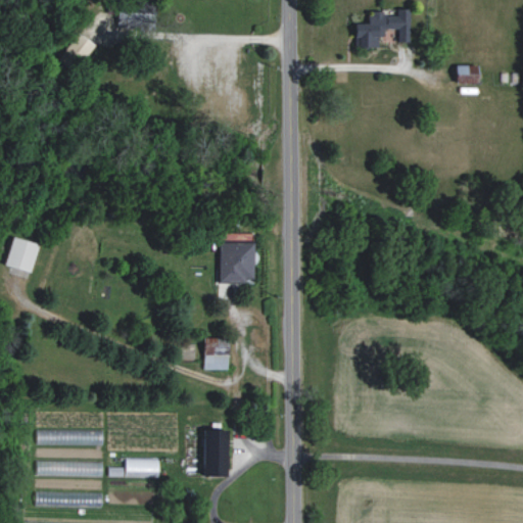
[(116,26),(154,28),(155,2),(117,1),(116,26)]
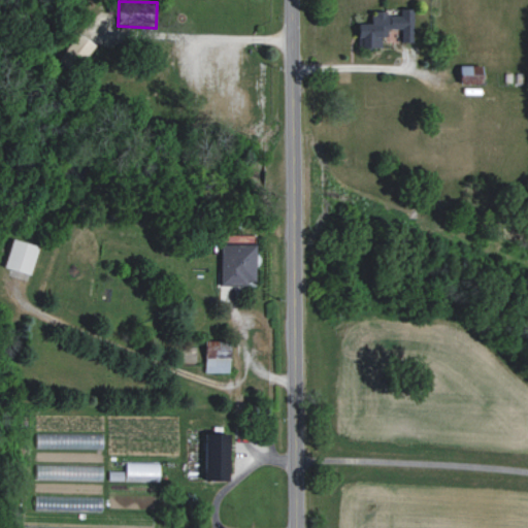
[(358,47),(381,46),(381,37),(388,36),(388,29),(400,28),(401,42),(414,42),(413,12),(387,12),(370,12),(371,23),(357,24),(358,47)]
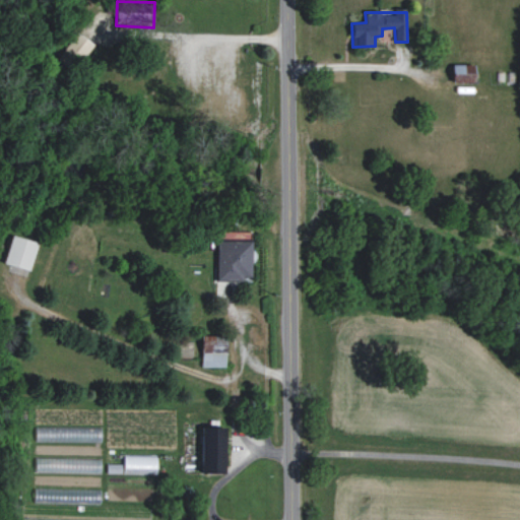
[(92,44),(76,33),(57,59),(72,70),(92,44)]
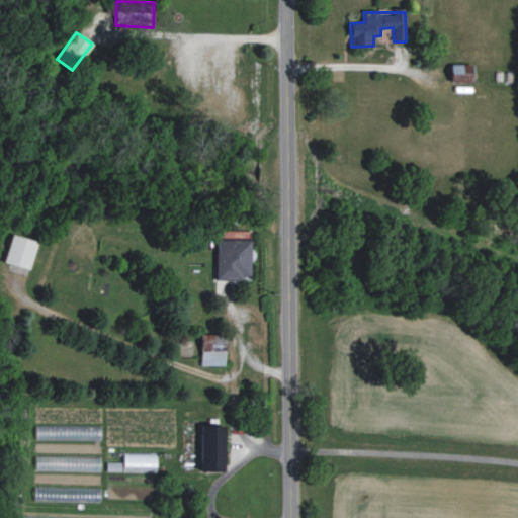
[(471,82),(472,64),(450,64),(450,82),(471,82)]
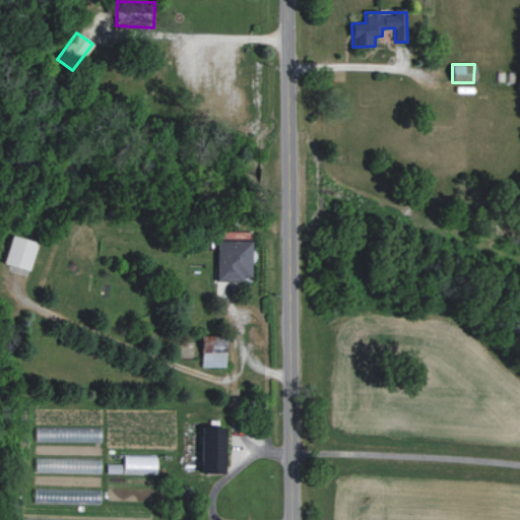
[(251,279),(252,239),(246,239),(246,233),(217,232),(216,278),(251,279)]
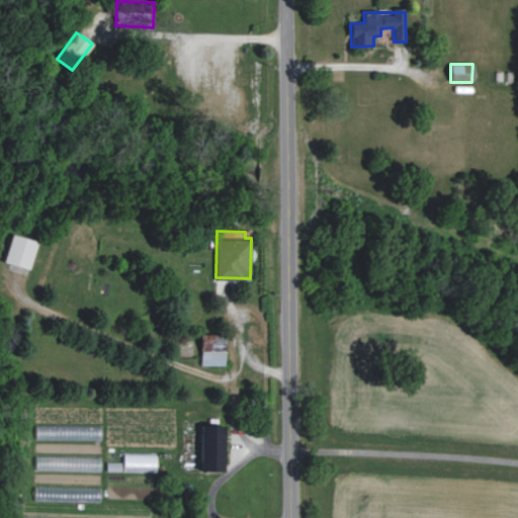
[(29,269),(37,241),(11,234),(4,262),(29,269)]
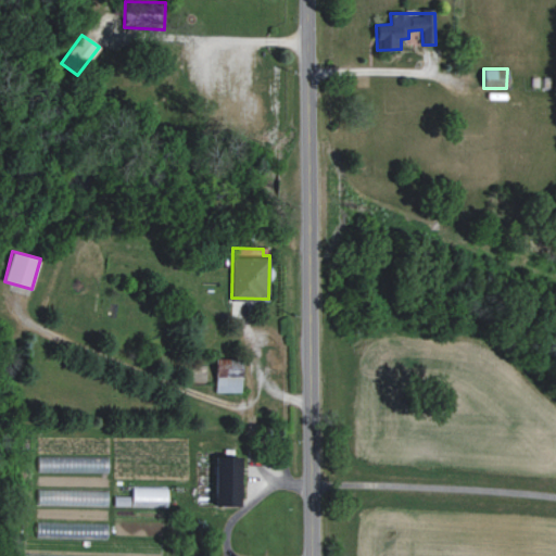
[(248,300),(231,301),(232,316),(249,316),(248,300)]
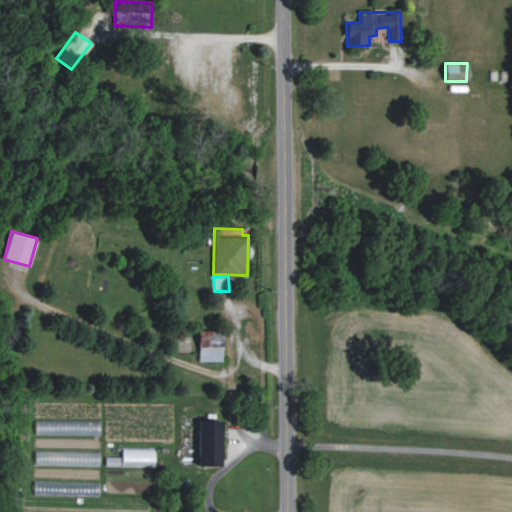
[(222,361),(222,330),(199,330),(198,361),(222,361)]
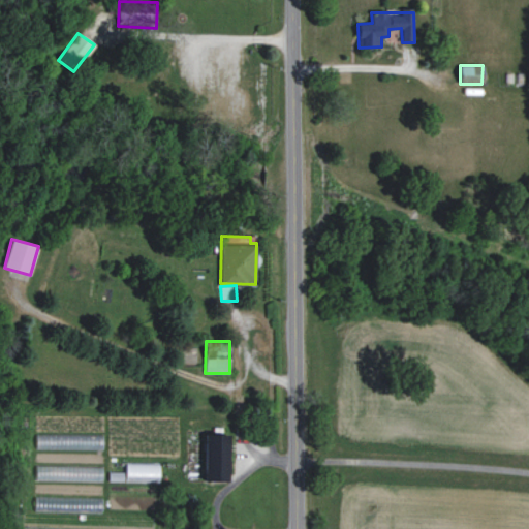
[(35,434),(35,448),(102,449),(103,435),(35,434)]
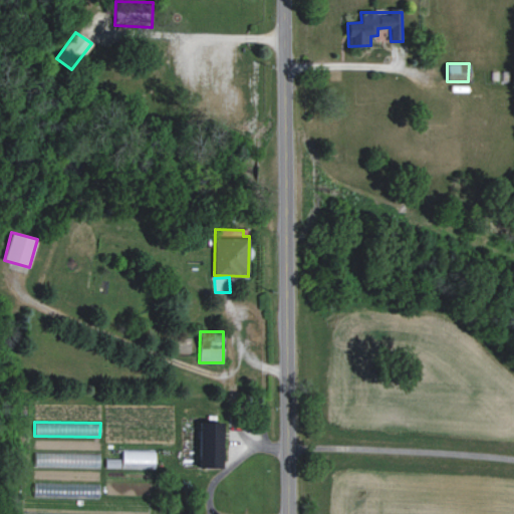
[(197,423),(222,423),(222,468),(197,468),(197,423)]
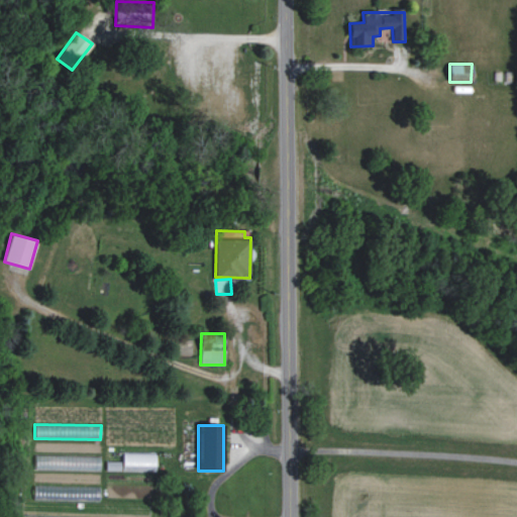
[(122,451),(122,471),(154,472),(156,451),(122,451)]
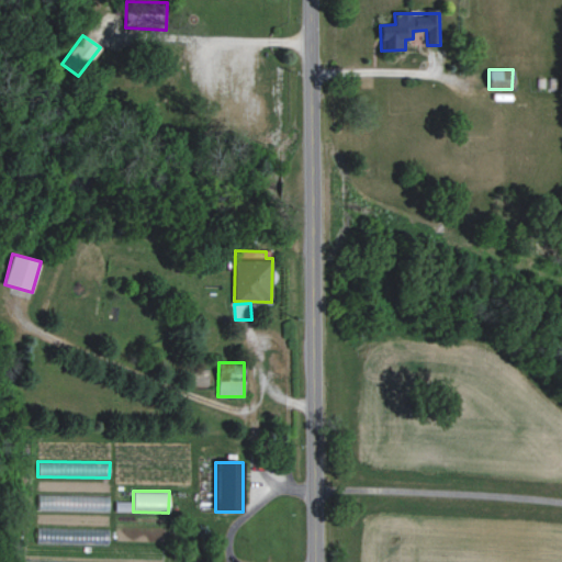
[(37,493),(37,508),(109,510),(109,495),(37,493)]
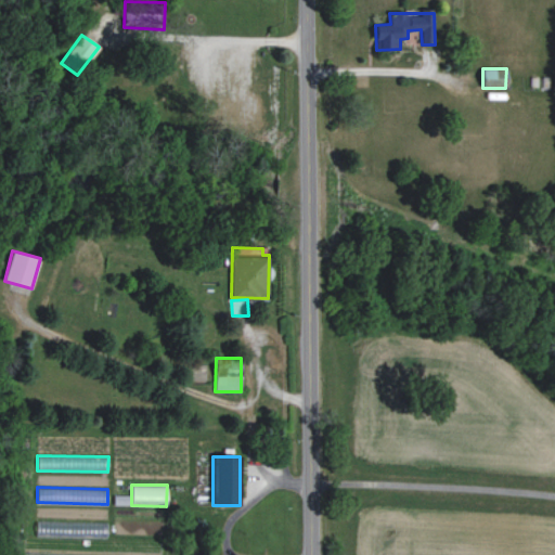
[(36,520),(36,536),(106,538),(106,523),(36,520)]
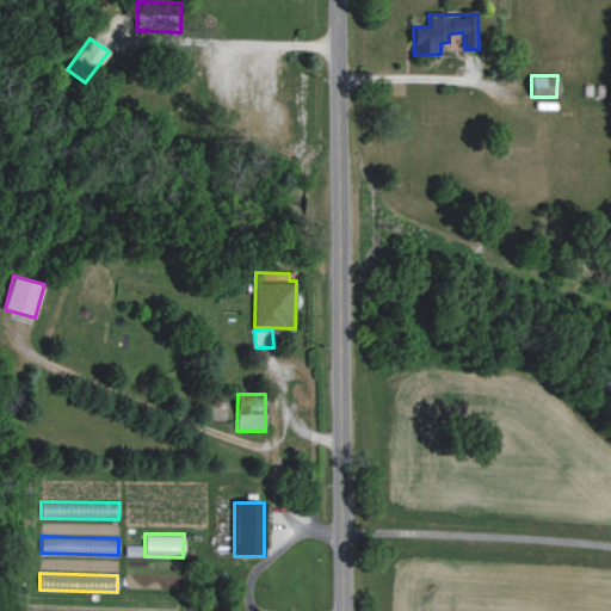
All buildings are outlined.
